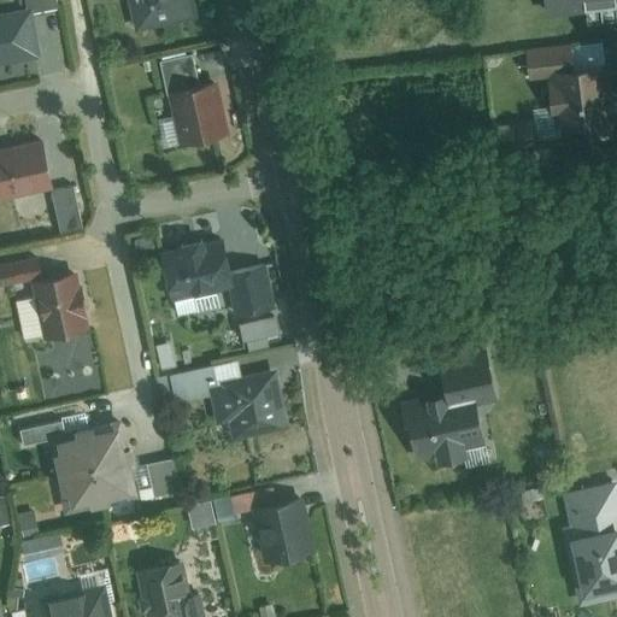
[(29,0),(31,12),(0,17),(0,63),(45,54),(37,16),(59,12),(56,0),(29,0)]
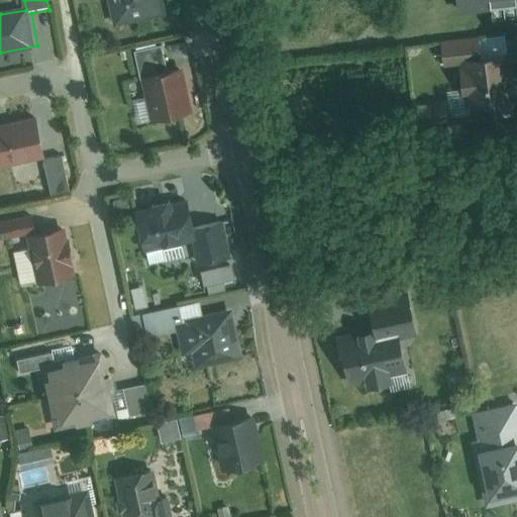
[(113,0),(119,24),(167,14),(164,0),(113,0)]
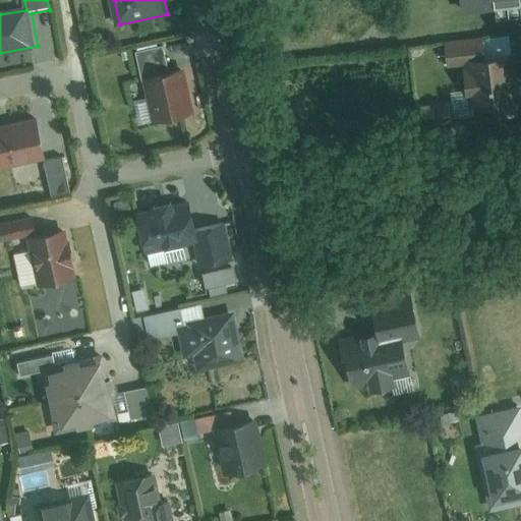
[(520,0),(458,0),(460,10),(520,3),(520,0)]
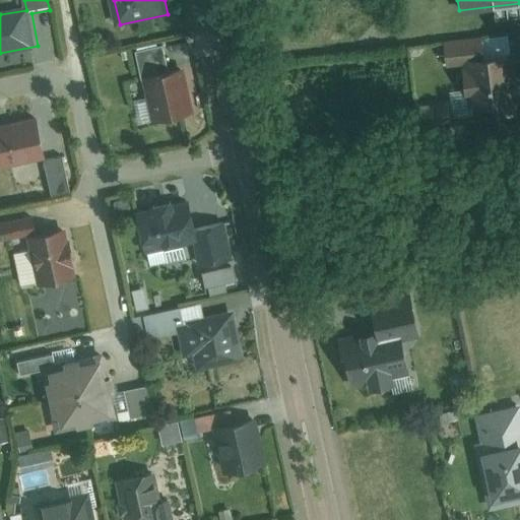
[(485,39),(446,42),(448,69),(463,68),(466,107),(519,103),(519,102),(516,51),(486,53),(485,39)]
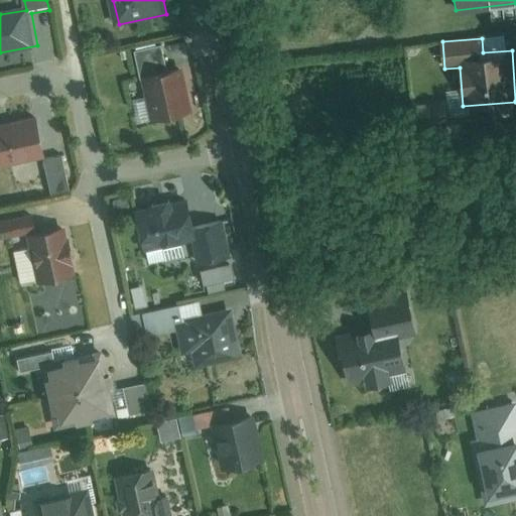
[(136,53),(147,120),(192,113),(185,67),(166,70),(162,49),(136,53)]
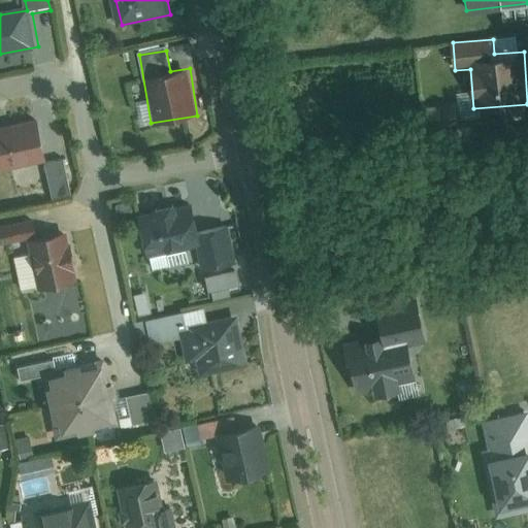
[(40,125),(0,131),(0,167),(46,160),(40,125)]
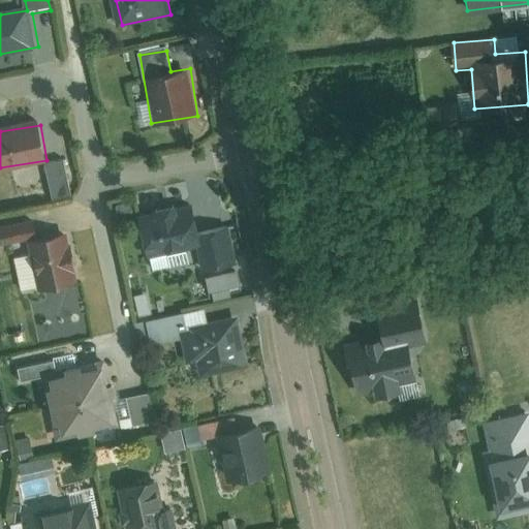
[(69,161),(47,167),(54,199),(76,194),(69,161)]
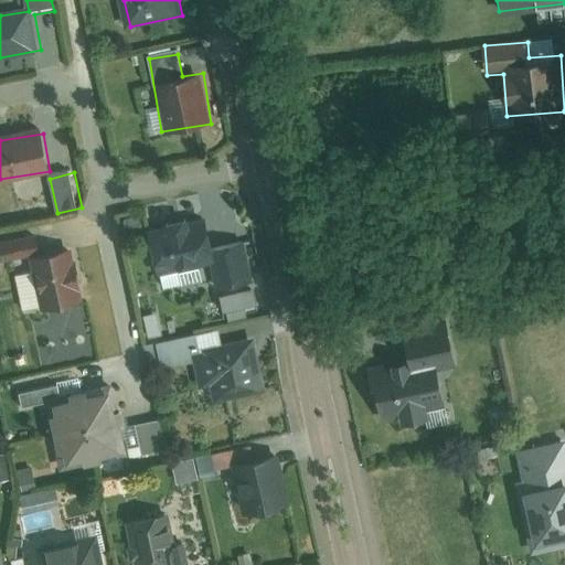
[(206,224),(151,235),(161,285),(206,276),(210,292),(227,289),(232,315),(258,310),(254,286),(237,288),(230,247),(211,251),(206,224)]
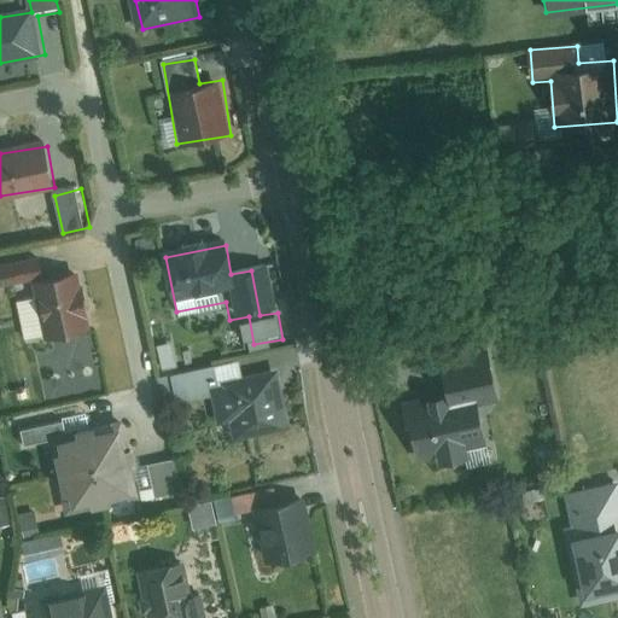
[(46,254),(0,263),(0,285),(35,278),(50,337),(92,327),(80,273),(51,279),(46,254)]
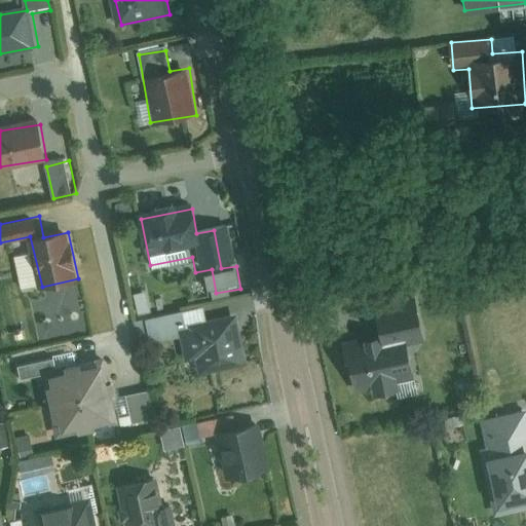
[(381,338),(346,343),(354,397),(378,393),(419,387),(412,342),(429,340),(424,304),(377,310),(381,338)]
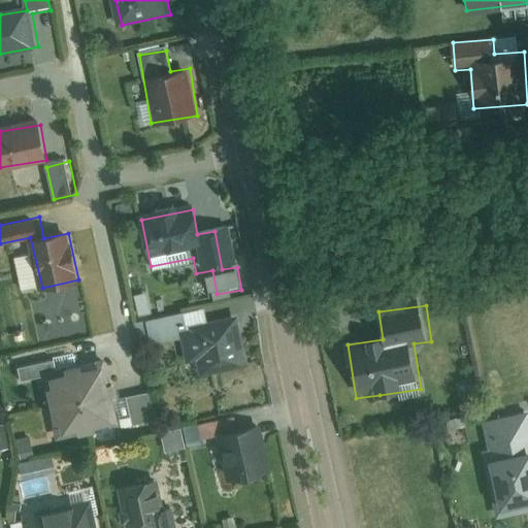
[(145,320),(150,347),(178,342),(182,365),(201,363),(202,372),(243,366),(237,322),(207,326),(205,311),(145,320)]
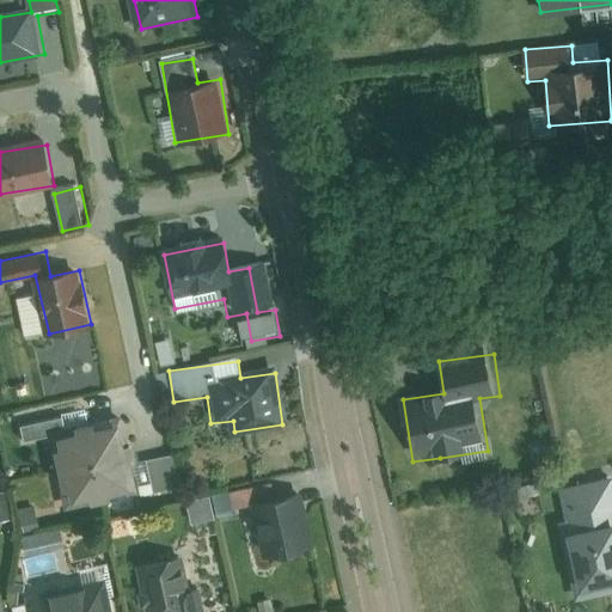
[(26,444),(50,439),(66,508),(141,491),(126,423),(66,436),(61,418),(23,427),(26,444)]
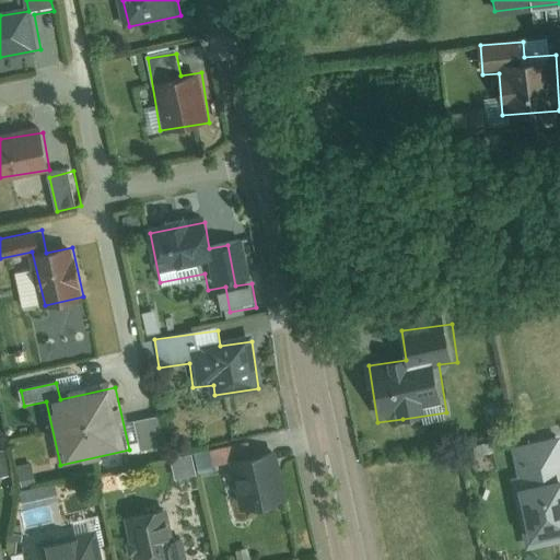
[(559,438),(504,447),(523,550),(559,544),(559,438)]
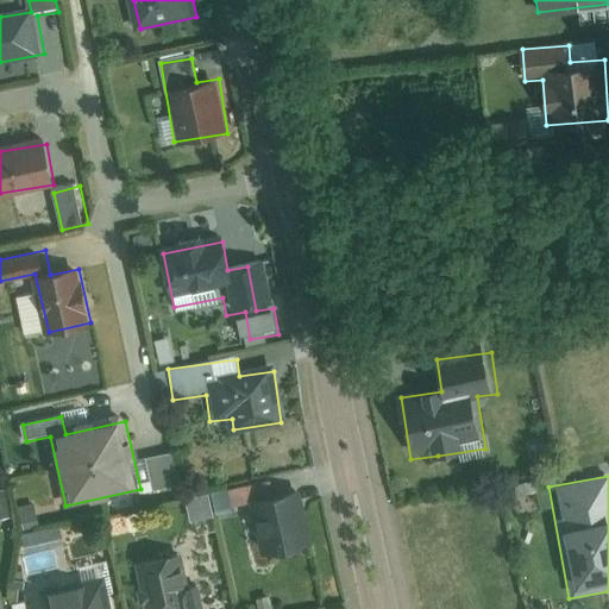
[(236,509),(255,504),(265,558),(312,548),(301,495),(278,500),(275,483),(232,490),(236,509)]
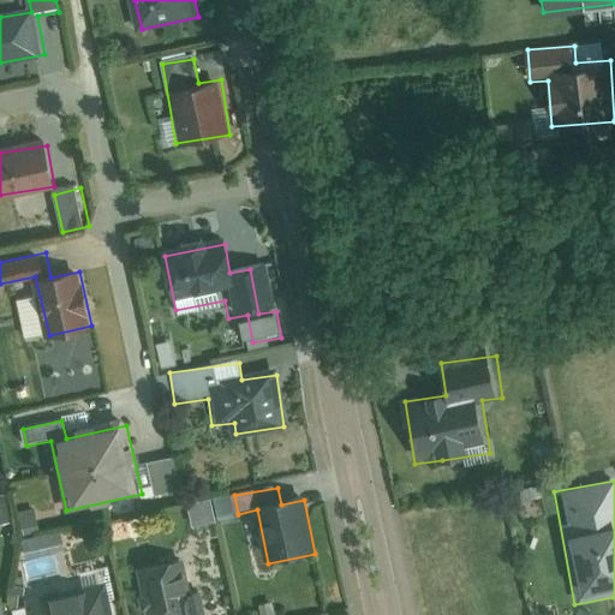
[(0,496),(0,525),(11,524),(5,496),(0,496)]
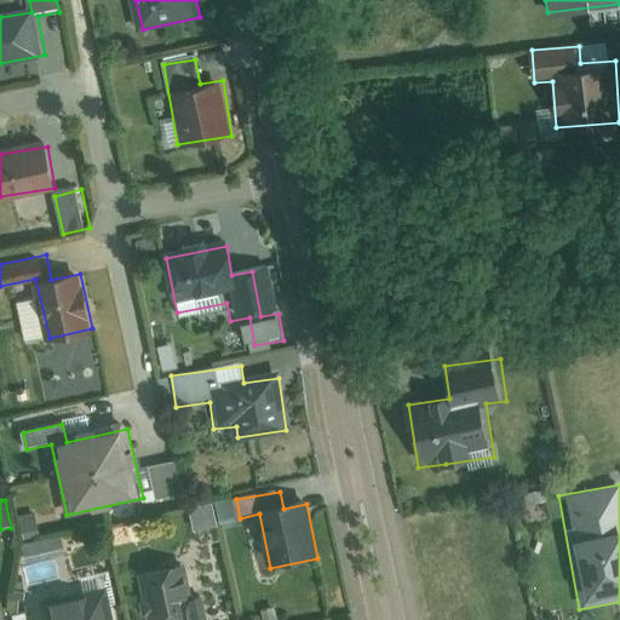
[(217,522),(213,505),(205,506),(208,524),(217,522)]
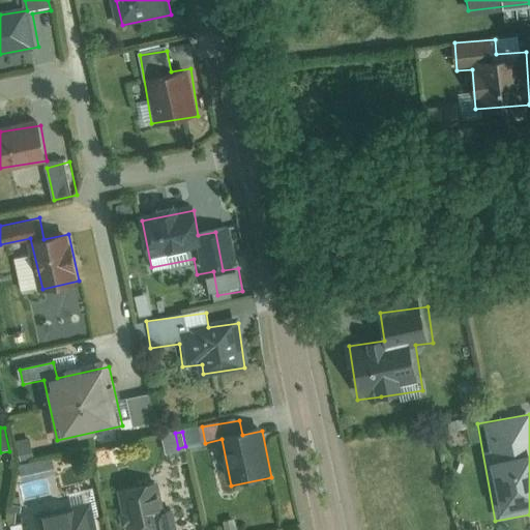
[(34,459),(30,440),(17,443),(21,462),(34,459)]
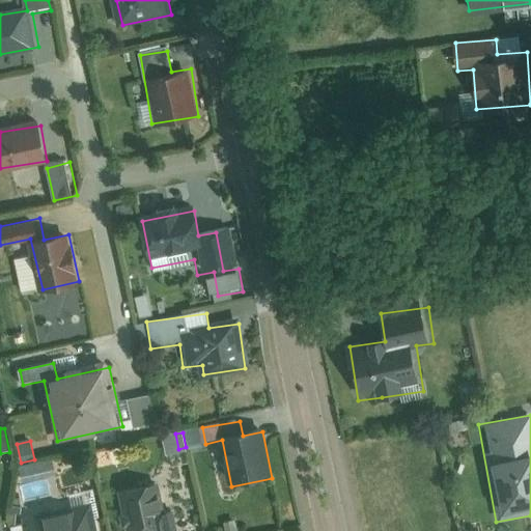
[(177,530),(168,483),(120,494),(128,530),(147,530),(149,530),(177,530)]
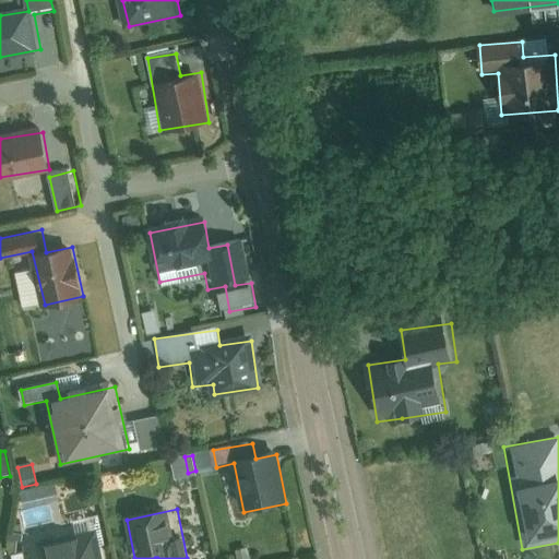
[(26,558),(102,558),(99,548),(105,547),(98,516),(73,522),(76,535),(24,547),(25,555),(26,558)]
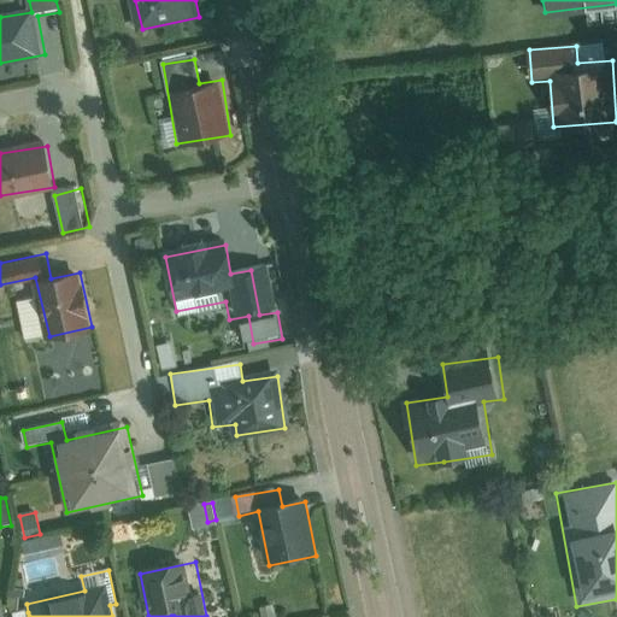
[(25,592),(16,591),(13,610),(19,610),(21,598),(24,599),(25,592)]
